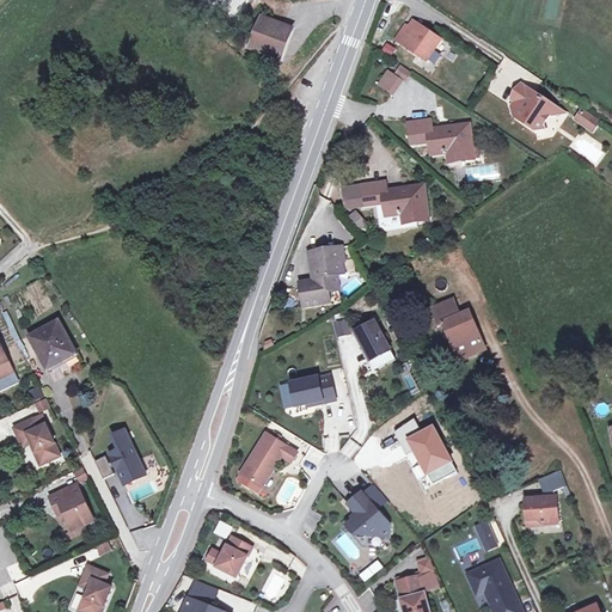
[(285,60),(298,26),(265,14),(252,47),(285,60)]
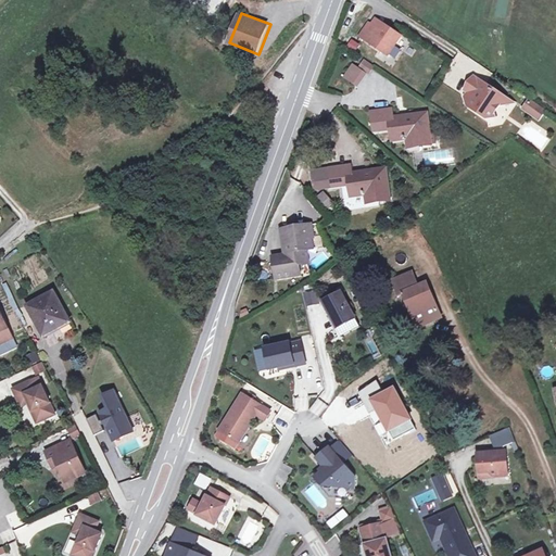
[(378,19),(374,24),(382,30),(387,24),(378,19)]
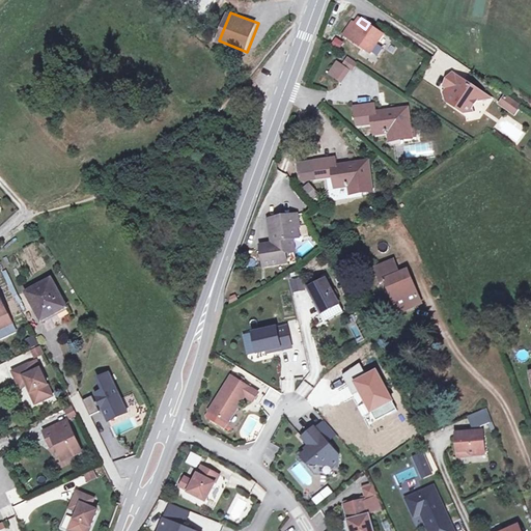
[(354,21),(345,33),(372,52),(385,34),(369,23),(365,29),(357,23),(354,21)]
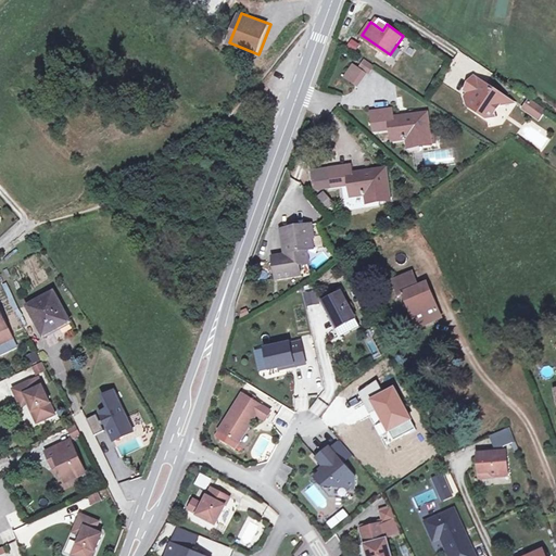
[(364,70),(355,63),(346,74),(355,81),(364,70)]
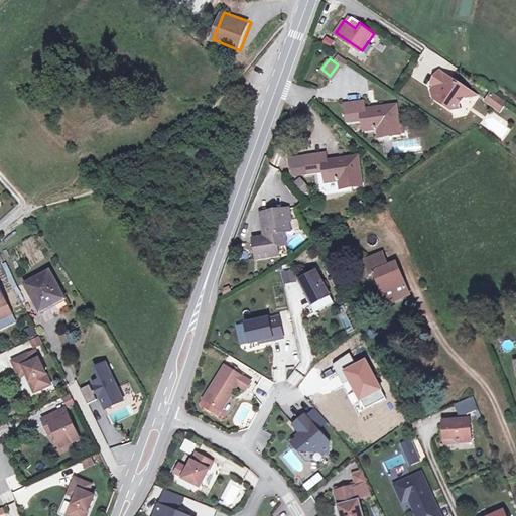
[(471,92),(441,72),(433,84),(441,90),(435,99),(453,110),(460,109),(460,105),(465,98),(467,98),(471,92)]
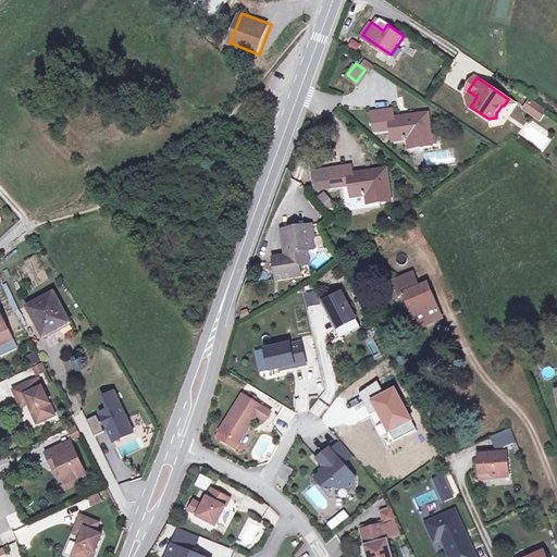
[(539,121),(546,110),(529,98),(521,109),(539,121)]
